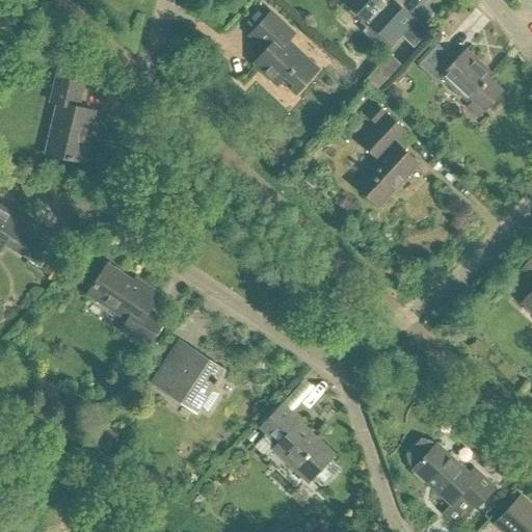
[(356,15),(352,19),(365,31),(369,27),(391,47),(415,20),(394,0),(393,0),(345,0),(343,3),(356,15)]
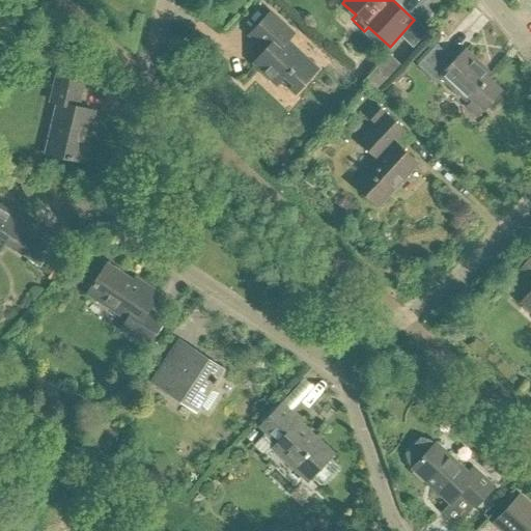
[(266,51),(253,64),(277,86),(281,81),(296,94),(318,71),(287,42),(294,35),(271,14),(249,36),(266,51)]
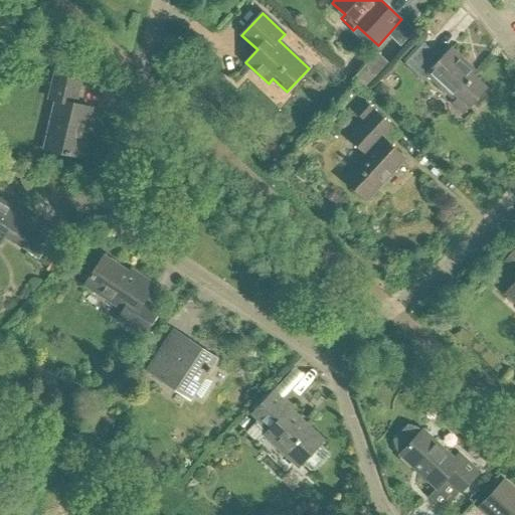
[(404,64),(421,79),(425,75),(453,100),(456,96),(470,109),(488,90),(466,69),(469,65),(451,48),(441,59),(423,43),(404,64)]
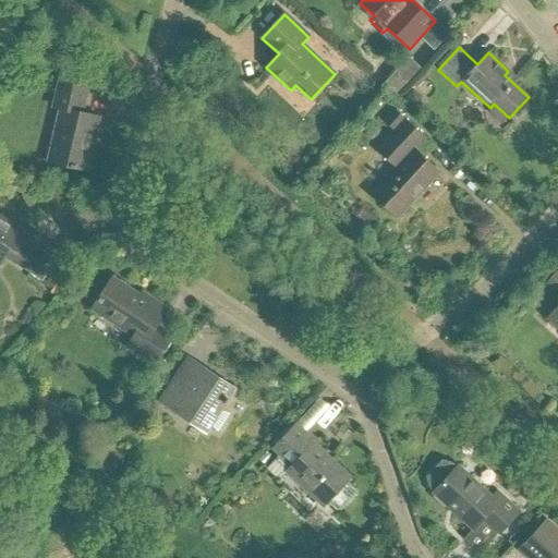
[(385,83),(398,96),(423,70),(409,57),(385,83)]
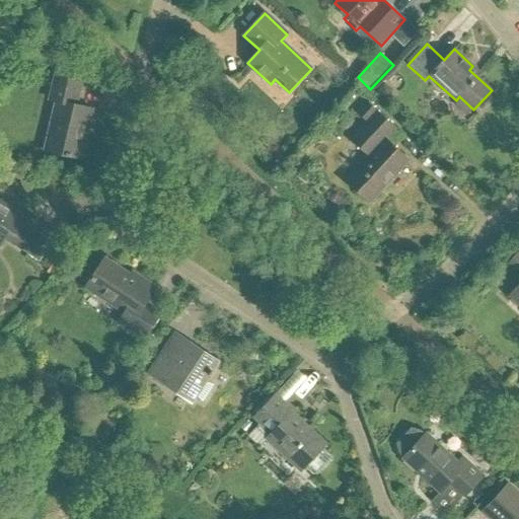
[(59,90),(45,150),(81,159),(92,109),(76,105),(83,76),(57,70),(52,89),(59,90)]
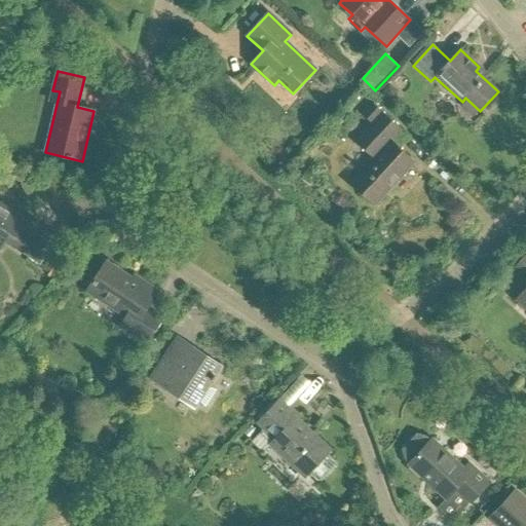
[(390,85),(381,95),(390,103),(395,98),(396,90),(390,85)]
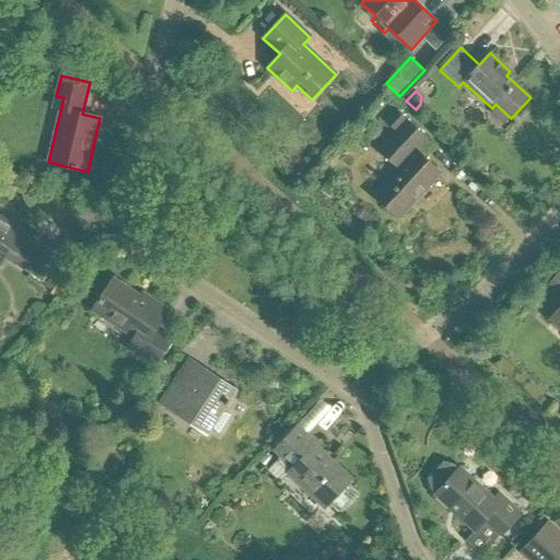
[(374,195),(399,218),(440,174),(416,151),(426,139),(392,108),(382,118),(396,131),(378,151),(398,167),(374,195)]
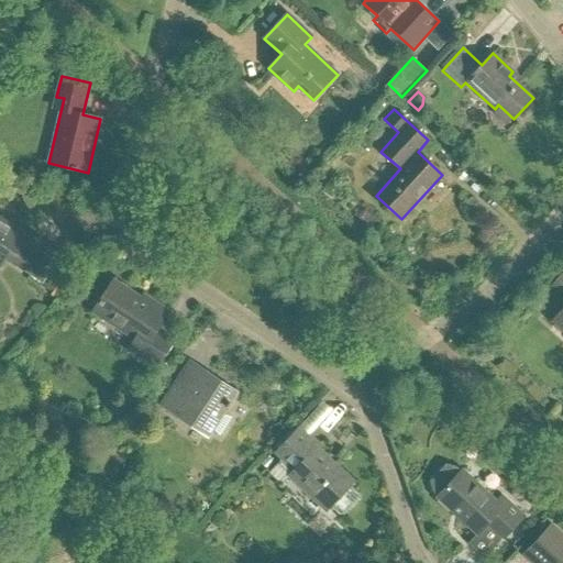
[(0,258),(4,262),(8,255),(28,268),(44,243),(23,230),(22,232),(0,218),(0,258)]
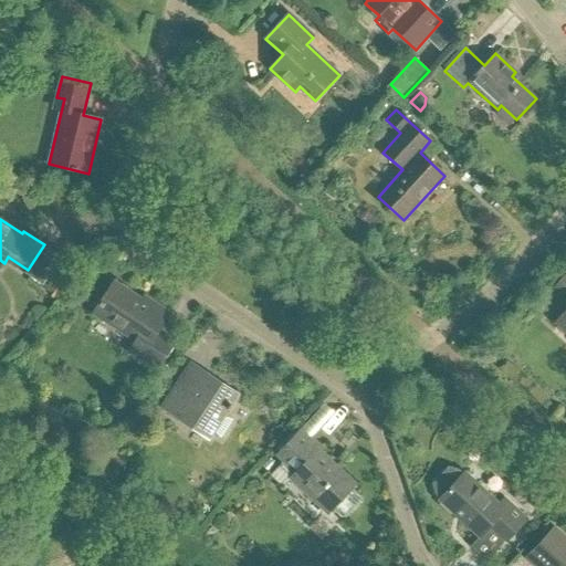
[(558,299),(565,289),(565,273),(551,292),(558,299)]
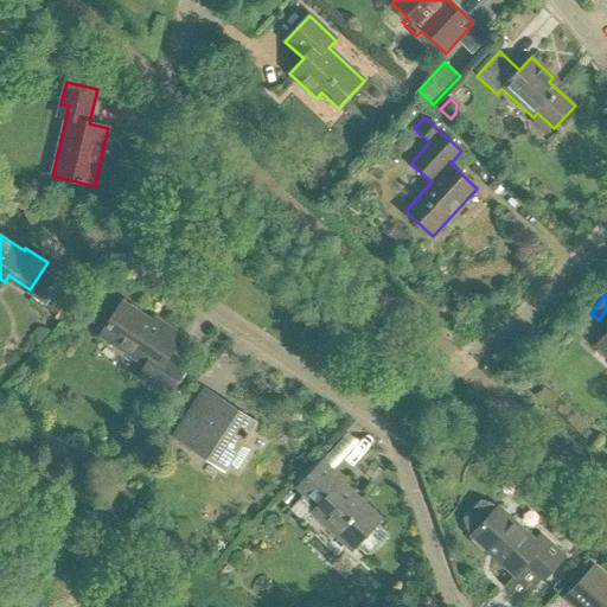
[(139,378),(168,397),(187,368),(170,357),(183,337),(164,325),(161,328),(122,302),(101,337),(146,366),(139,378)]
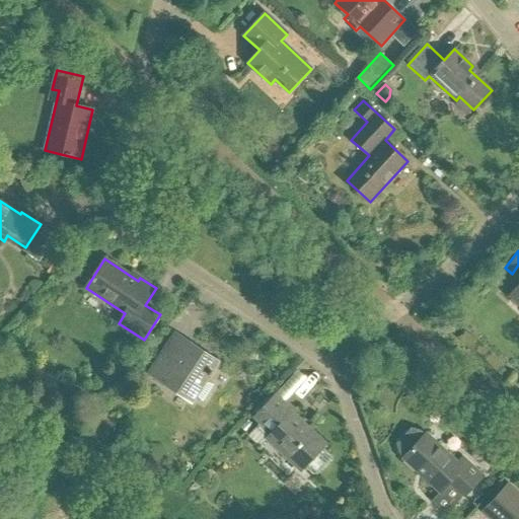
[(150,376),(189,402),(194,395),(203,401),(213,385),(204,379),(208,374),(209,375),(212,371),(211,370),(217,360),(191,343),(182,355),(169,347),(150,376)]
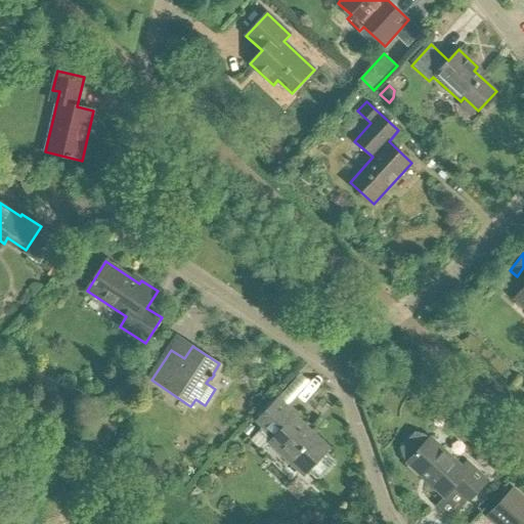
[(81,406),(86,399),(80,394),(75,402),(81,406)]
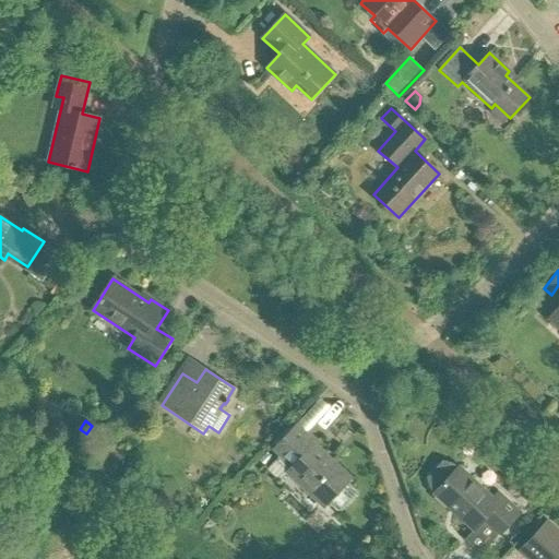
[(274,450),(280,455),(268,470),(280,480),(287,473),(323,508),(328,503),(336,511),(342,511),(356,497),(356,490),(347,483),(351,478),(314,445),(318,441),(299,424),(274,450)]
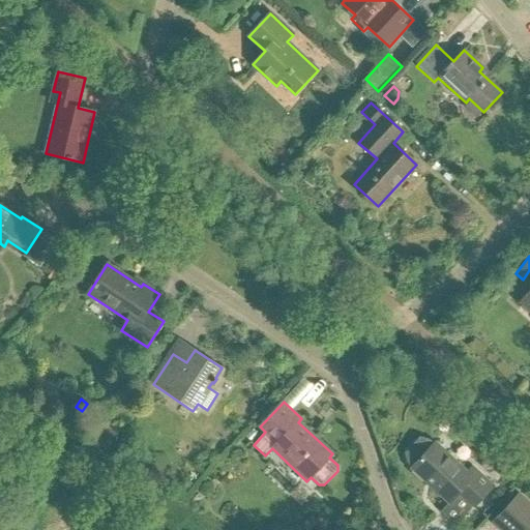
[(413,467),(411,469),(448,503),(459,493),(473,507),(493,487),(472,468),(467,473),(435,443),(433,445),(430,441),(420,439),(406,454),(409,463),(413,467)]
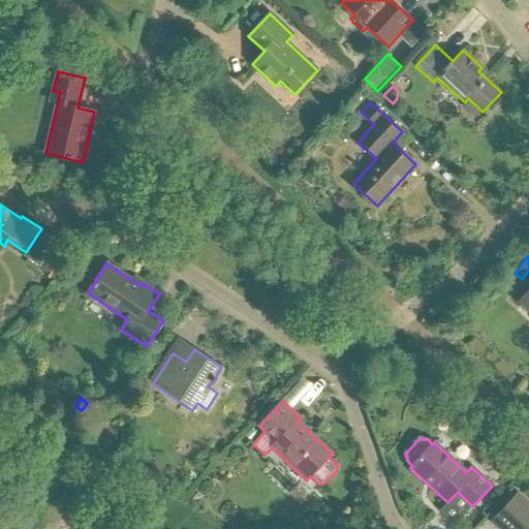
[(493,522),(500,528),(528,528),(528,504),(518,494),(493,522)]
